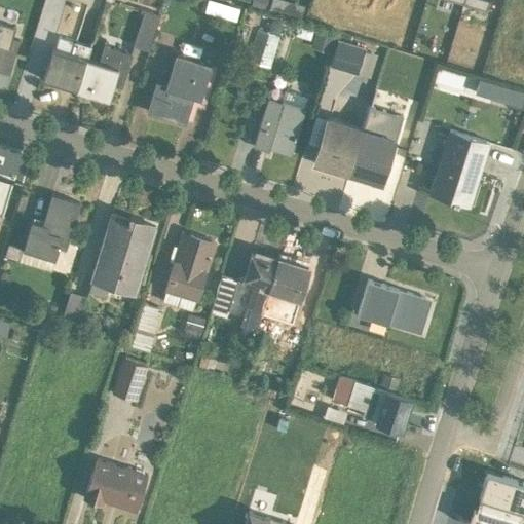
[(491,0),(465,0),(464,6),(488,13),(491,0)]
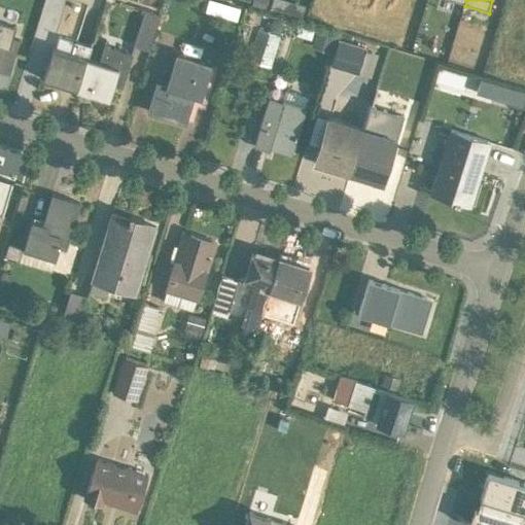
[(145,12),(135,48),(150,53),(161,16),(145,12)]
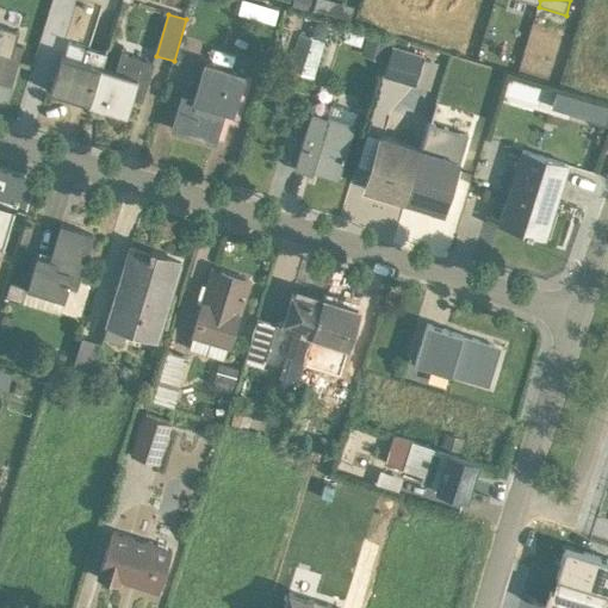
[(16,45),(19,35),(0,29),(0,85),(13,88),(25,49),(16,45)]
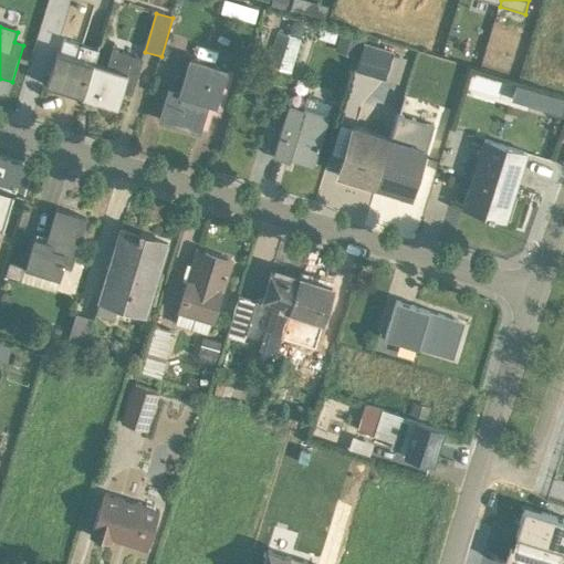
[(278,33),(267,66),(292,74),(303,42),(278,33)]
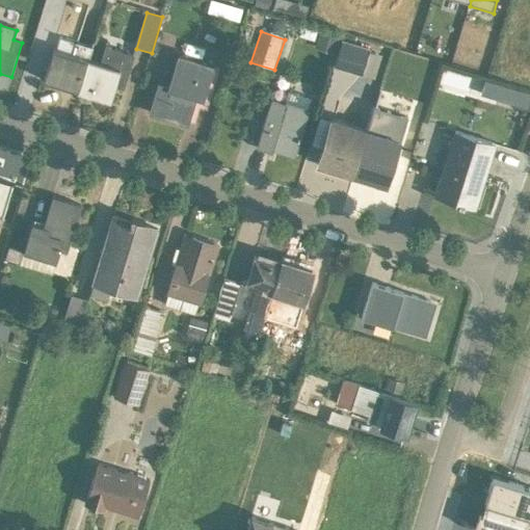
[(336,36),(322,32),(317,50),(330,54),(336,36)]
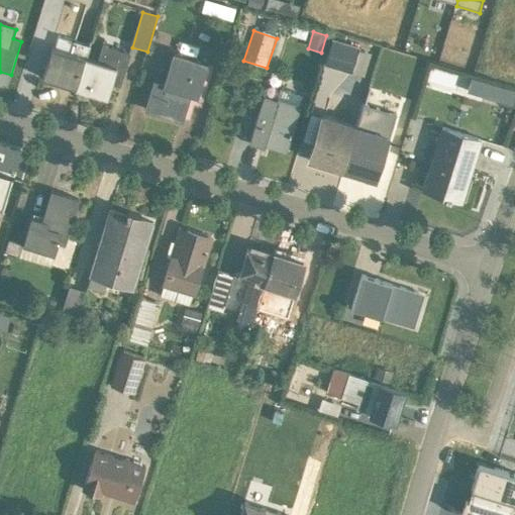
[(53,49),(43,80),(77,90),(90,46),(60,38),(56,49),(53,49)]
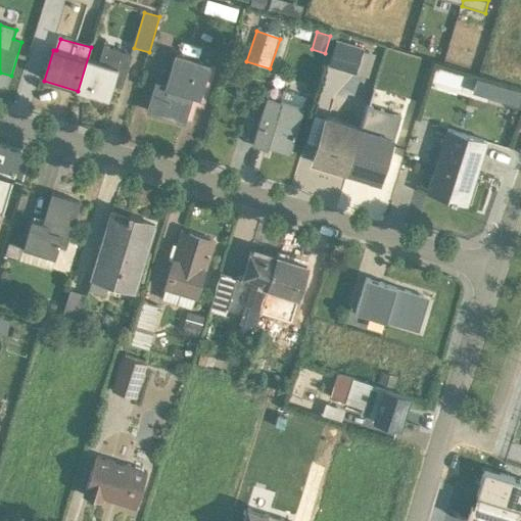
[(365,49),(336,41),(329,66),(368,78),(375,56),(364,52),(365,49)]
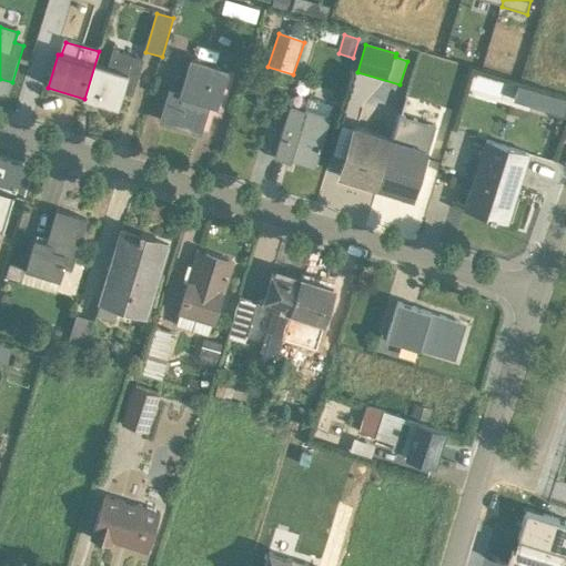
[(133,97),(143,61),(143,60),(112,51),(108,68),(95,64),(84,99),(118,110),(123,94),(133,97)]
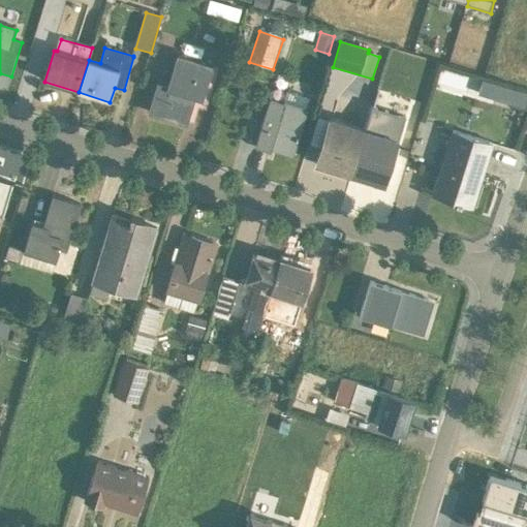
[(158,84),(149,115),(187,126),(195,99),(204,101),(214,66),(178,56),(168,87),(158,84)]
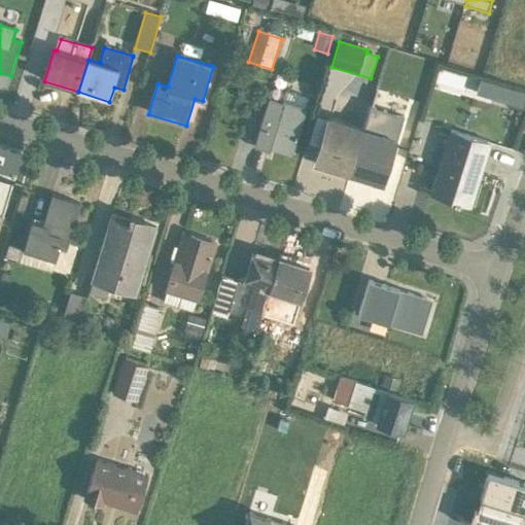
[(524,94),(482,81),(477,96),(524,110),(524,94)]
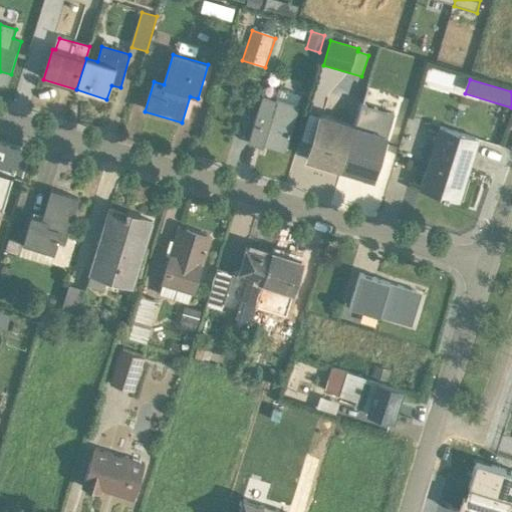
[(285,154),(300,107),(298,106),(301,96),(278,89),(275,99),(263,95),(248,143),(285,154)]
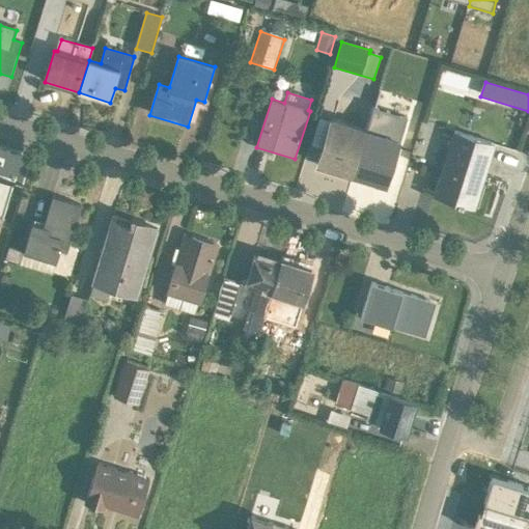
[(354,175),(387,187),(408,119),(373,108),(367,130),(354,175)]
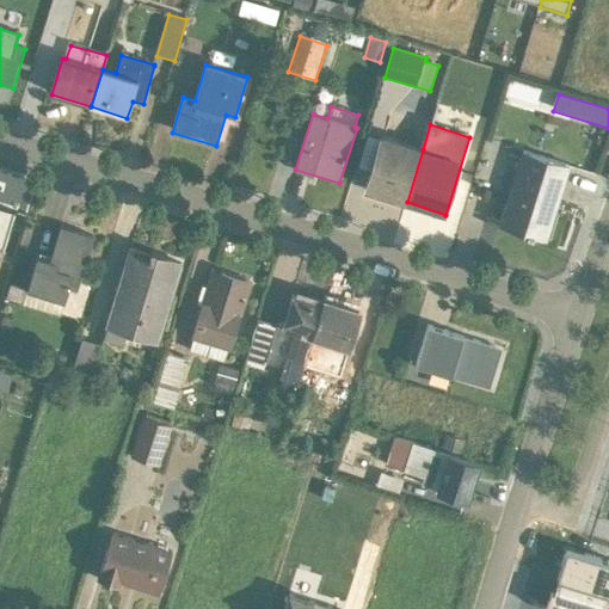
[(403,143),(381,136),(381,139),(367,135),(357,167),(371,171),(367,190),(386,196),(403,143)]
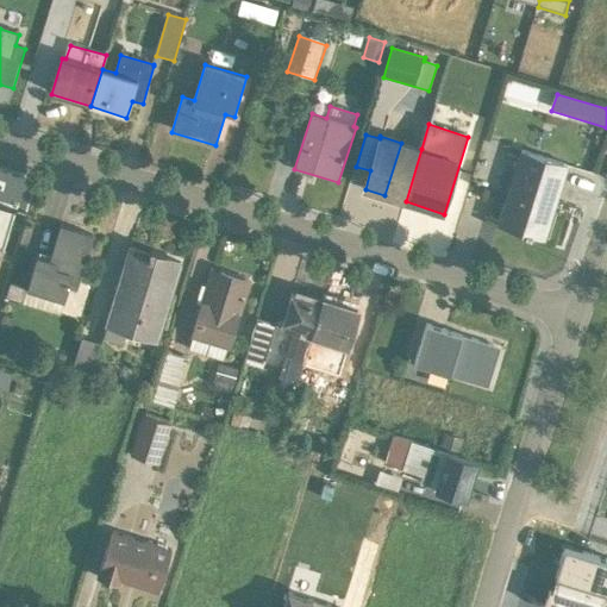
[(406,201),(421,149),(401,143),(385,195),(406,201)]
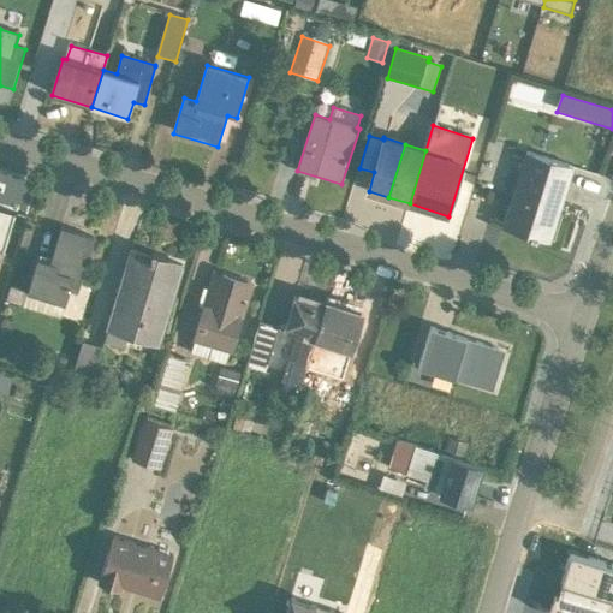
[(536,240),(537,239),(549,243),(573,168),(527,152),(504,228),(531,237),(530,239),(536,240)]
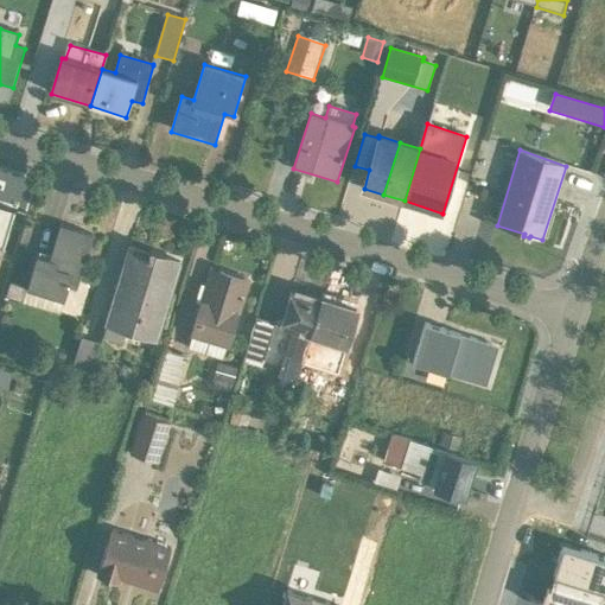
[(0,262),(1,260),(0,259),(0,242),(1,243),(12,210),(0,207),(0,262)]
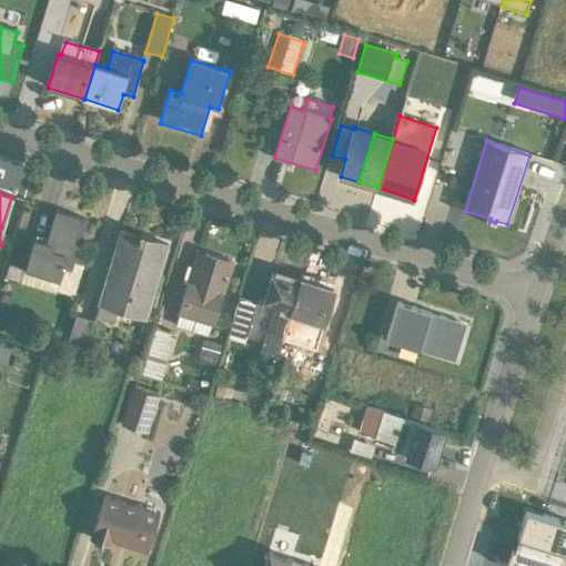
[(73,266),(88,221),(57,211),(47,243),(36,240),(26,270),(11,264),(7,279),(21,283),(21,284),(56,295),(66,265),(72,268),(73,266)]
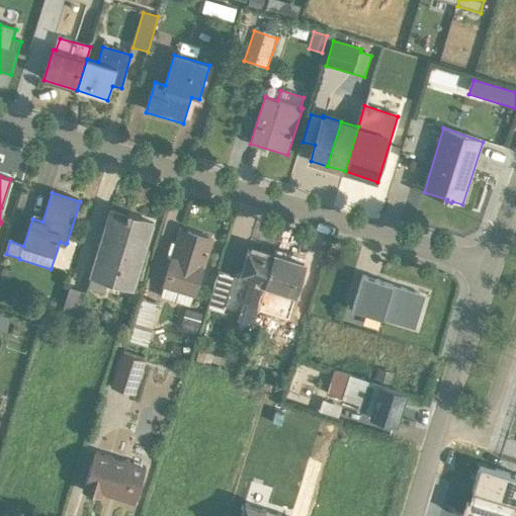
[(135,291),(156,223),(111,209),(87,288),(88,288),(105,293),(108,284),(135,291)]
